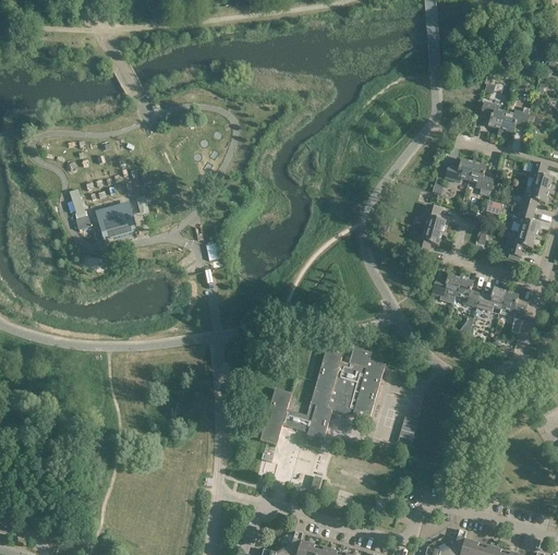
[(481,98),(484,99),(489,101),(493,92),(484,88),(481,98)]
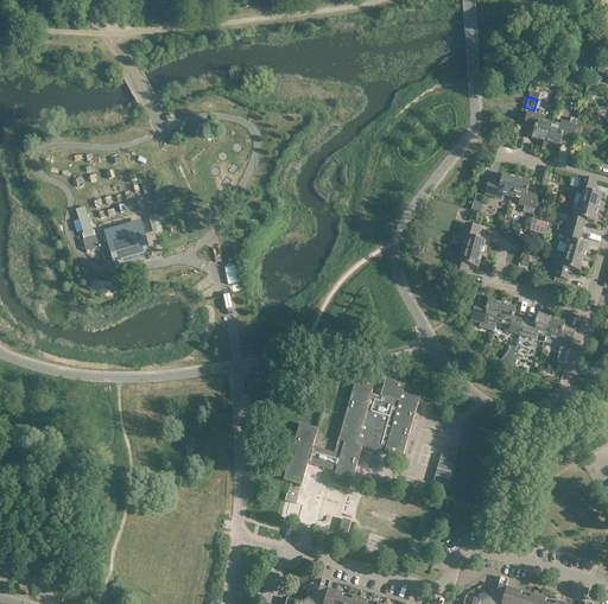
[(533,110),(527,108),(523,124),(530,126),(529,128),(533,131),(532,134),(532,135),(545,139),(551,120),(542,118),(543,113),(533,110)]
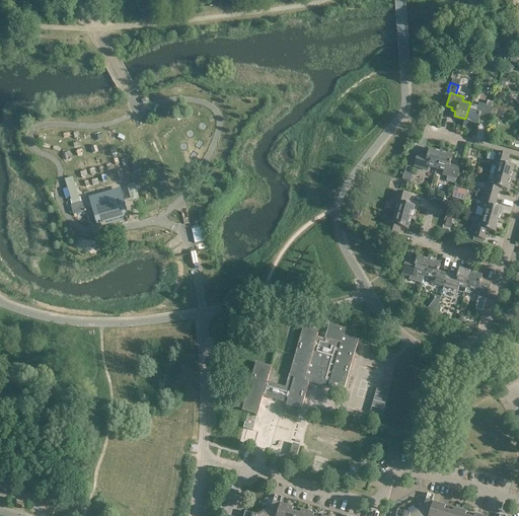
[(477,104),(470,102),(465,119),(477,123),(479,115),(479,114),(483,115),(483,116),(489,118),(490,115),(493,105),(478,100),(477,104)]
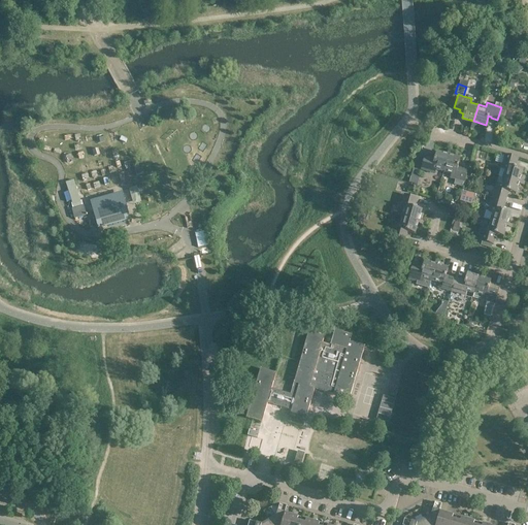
[(507,108),(505,115),(516,118),(518,111),(507,108)]
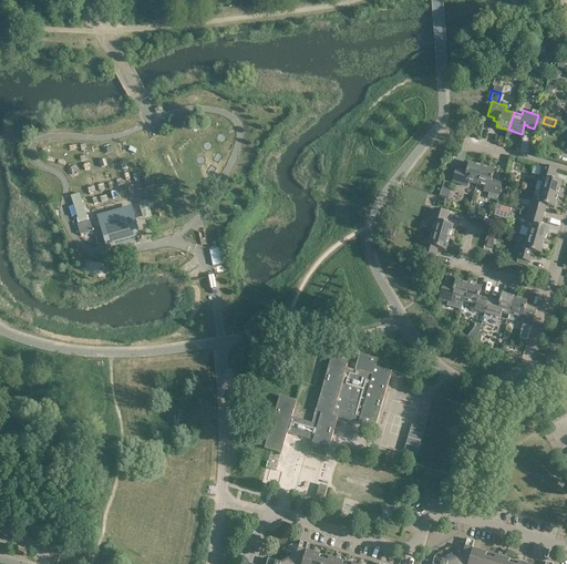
[(468,180),(476,182),(481,164),(468,161),(465,170),(462,168),(463,167),(455,165),(451,178),(466,184),(468,180)]
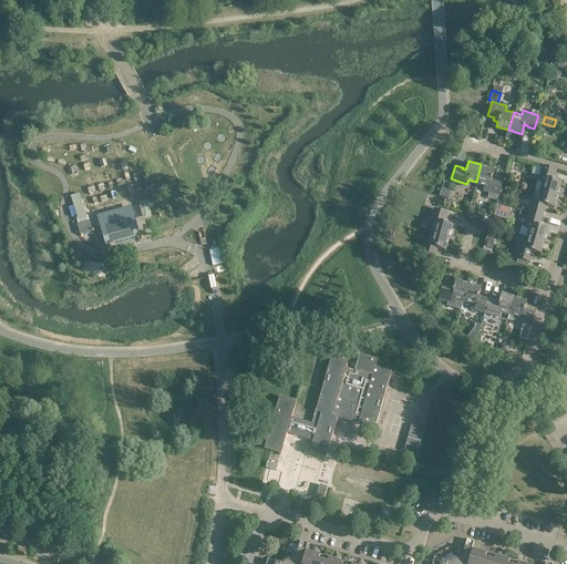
[(556,167),(542,163),(537,178),(542,180),(539,187),(557,193),(562,180),(552,177),(553,174),(554,174),(556,167)]
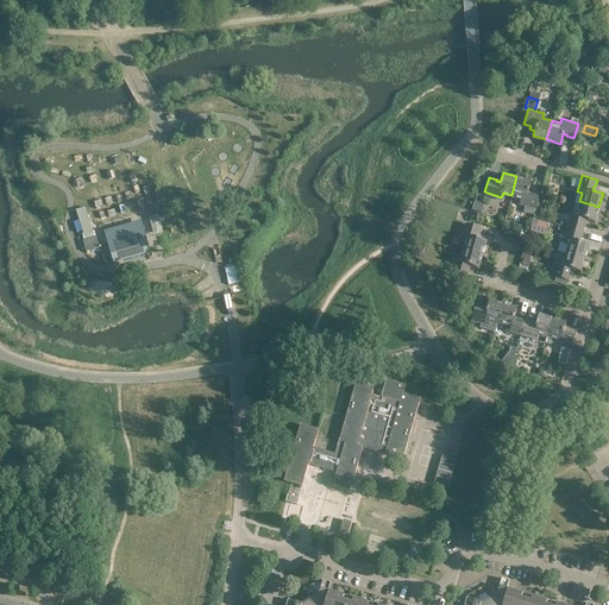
[(531,180),(516,176),(512,195),(520,197),(519,202),(525,203),(523,208),(533,210),(534,206),(535,207),(540,191),(532,189),(531,191),(527,190),(531,180)]
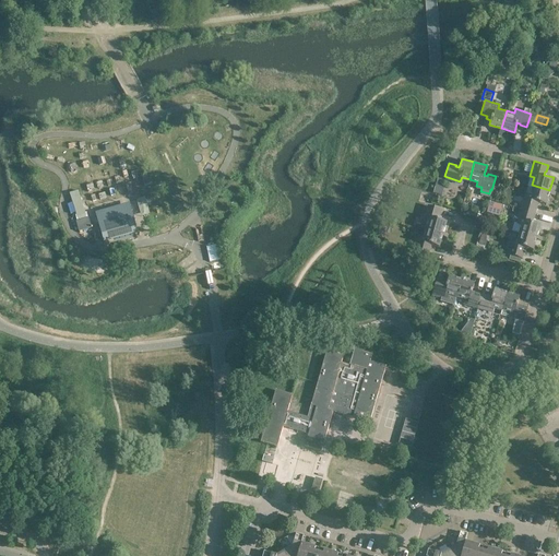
[(532,185),(527,184),(525,191),(521,206),(535,211),(537,203),(535,203),(536,200),(546,202),(549,190),(532,185)]
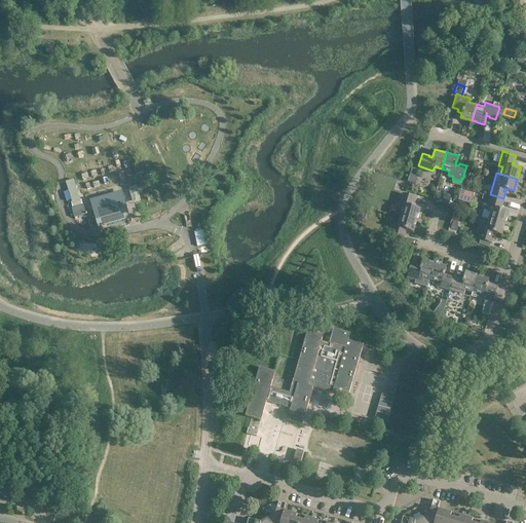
[(121,191),(91,200),(98,224),(127,216),(121,191)]
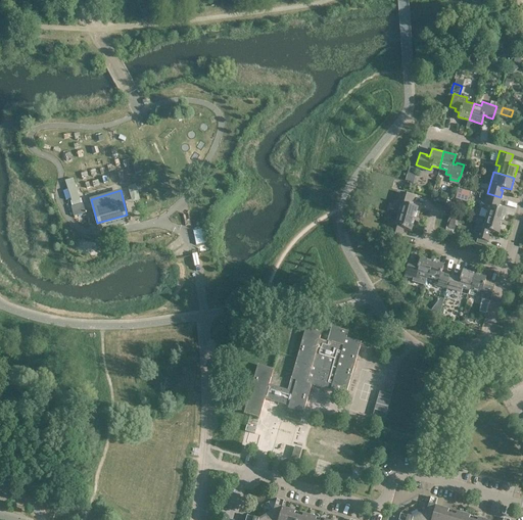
[(399,205),(397,213),(414,218),(417,205),(408,202),(409,199),(411,200),(413,193),(399,190),(395,203),(399,205)]
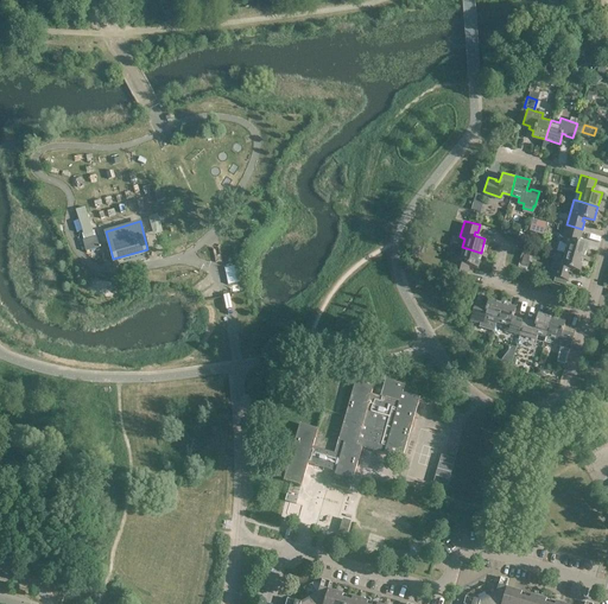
[(582,229),(567,224),(562,241),(567,242),(564,250),(583,256),(588,242),(577,239),(578,235),(580,236),(582,229)]
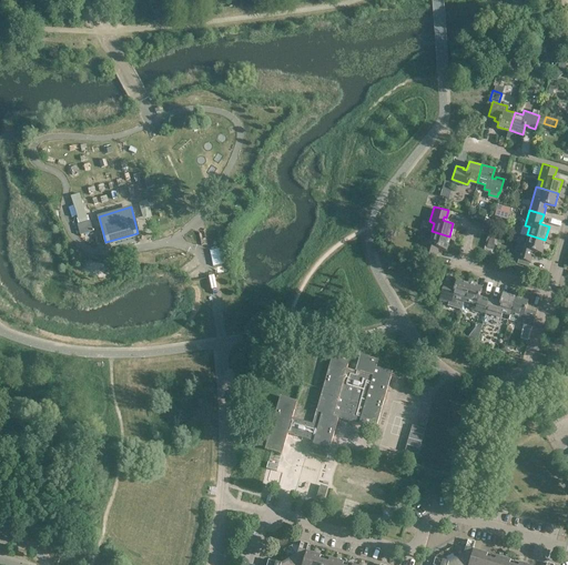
[(449,236),(432,231),(428,241),(425,240),(421,253),(435,256),(437,250),(435,249),(436,245),(446,249),(449,236)]
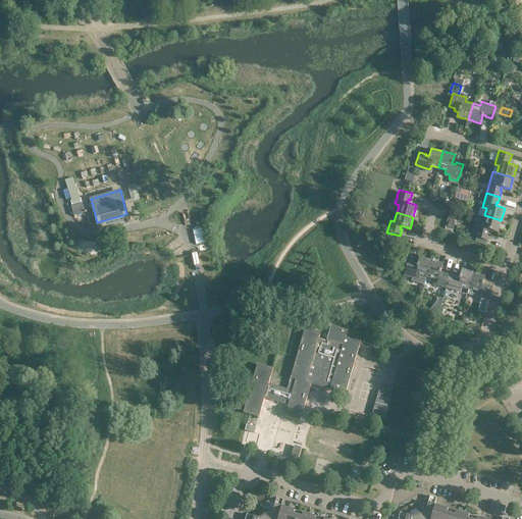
[(501,220),(484,215),(482,222),(478,221),(474,236),(487,240),(488,232),(487,232),(488,228),(498,231),(501,220)]
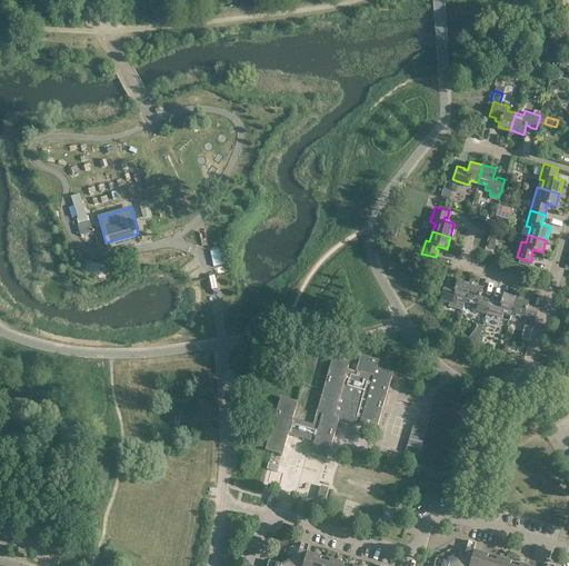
[(489,236),(487,246),(493,248),(496,242),(493,241),(495,237),(489,236)]
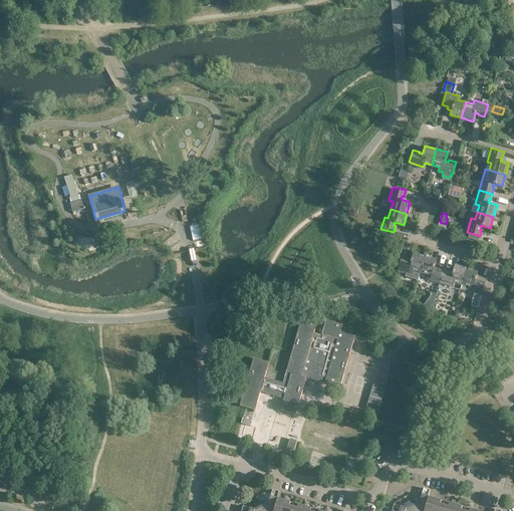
[(413,269),(420,271),(424,255),(413,252),(410,261),(407,260),(407,258),(401,256),(397,269),(412,273),(413,269)]
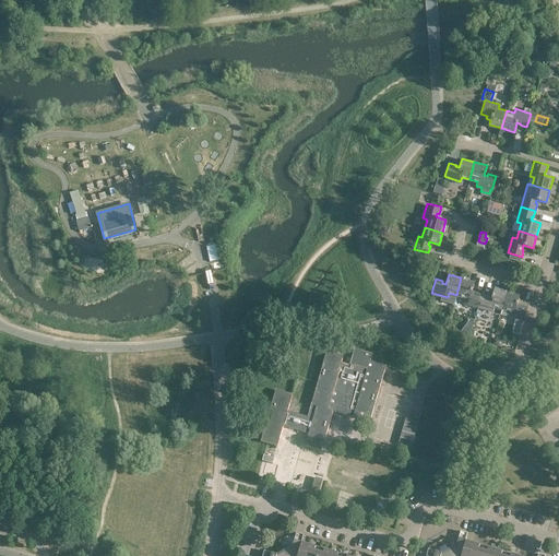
[(466,279),(461,278),(456,295),(464,297),(463,302),(477,306),(482,292),(475,291),(474,292),(471,291),(474,281),(466,279)]
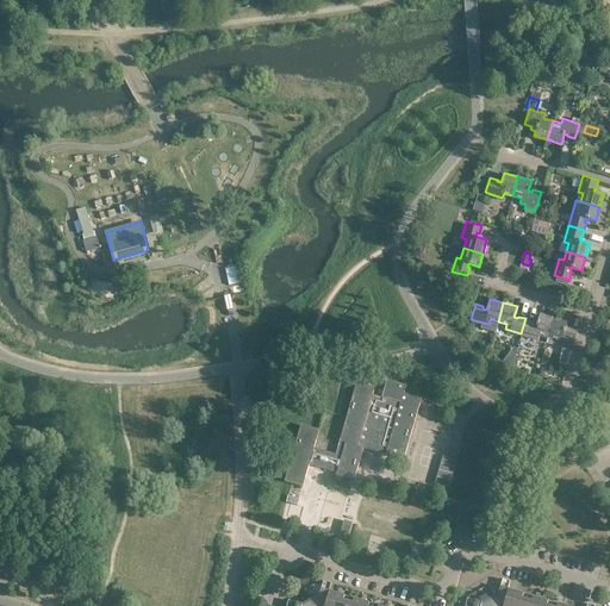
[(533,320),(526,318),(521,333),(537,338),(539,333),(548,336),(553,317),(540,313),(536,324),(533,323),(533,320)]
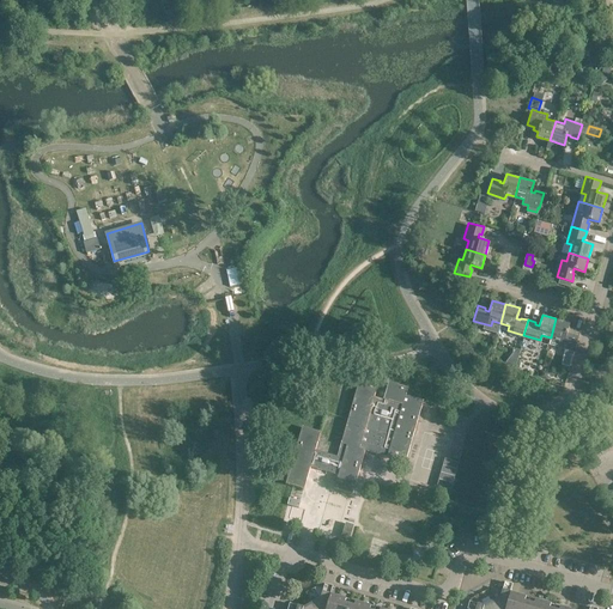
[(570,322),(556,318),(551,338),(559,340),(558,345),(568,347),(574,349),(578,334),(571,333),(570,334),(566,333),(570,322)]
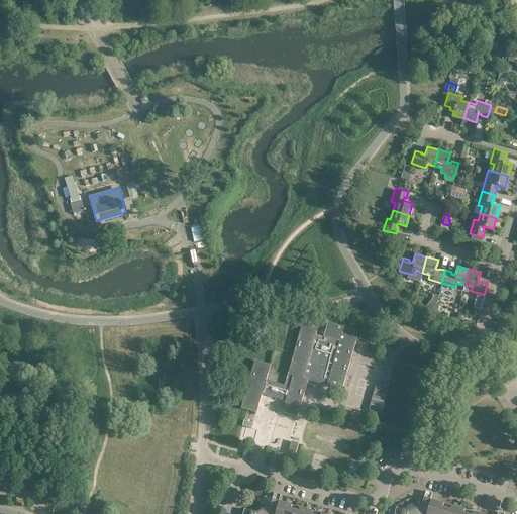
[(270,363),(254,358),(240,407),(255,411),(262,392),(285,399),(282,410),(297,415),(307,378),(341,388),(356,335),(348,333),(341,331),(342,326),(328,322),(324,335),(315,333),(317,325),(302,321),(284,384),(266,378),(270,363)]
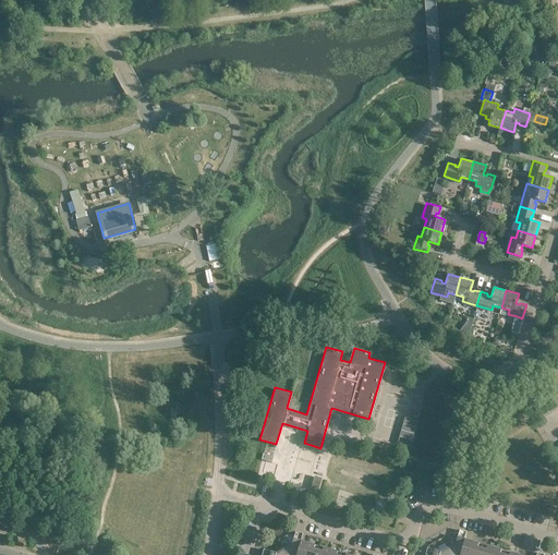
[(414,429),(402,424),(395,449),(408,454),(414,429)]
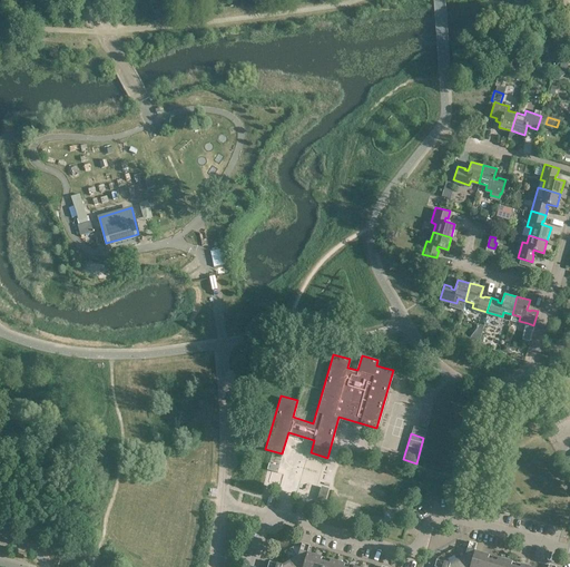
[(279,465),(268,461),(267,467),(277,470),(279,465)]
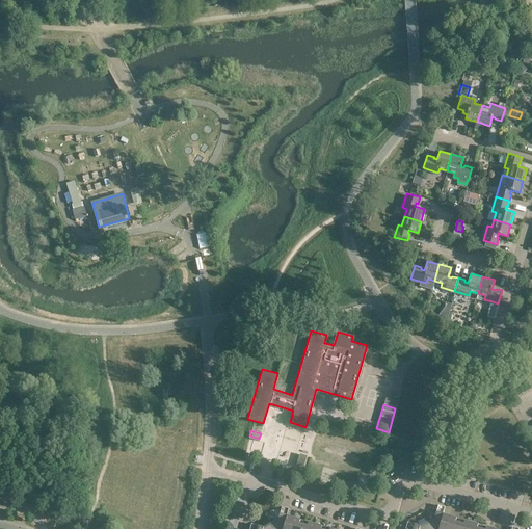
[(307,454),(299,452),(296,465),(303,467),(307,454)]
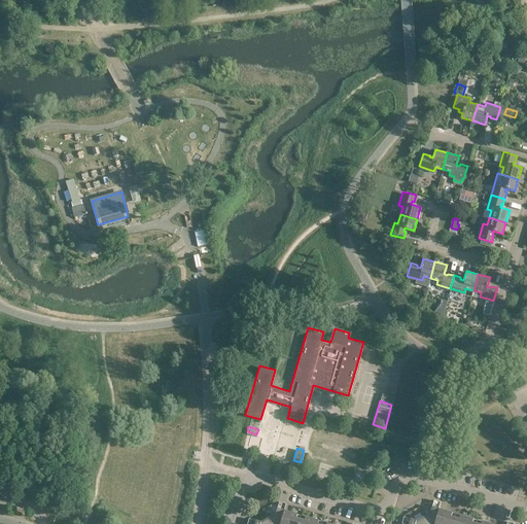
[(441,500),(433,498),(430,511),(423,515),(427,523),(440,523),(445,510),(438,508),(441,500)]
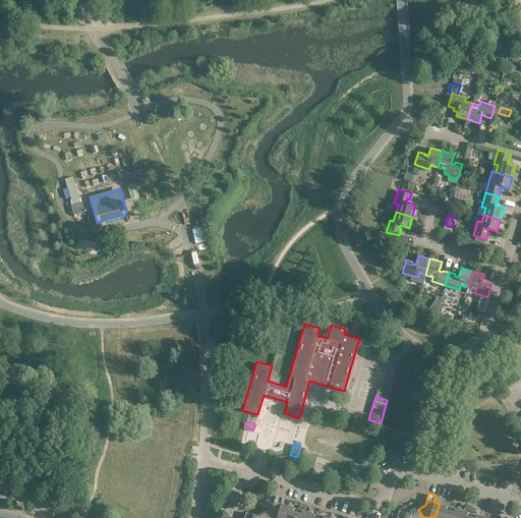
[(283,497),(276,495),(272,507),(265,511),(269,517),(283,517),(287,505),(281,504),(283,497)]
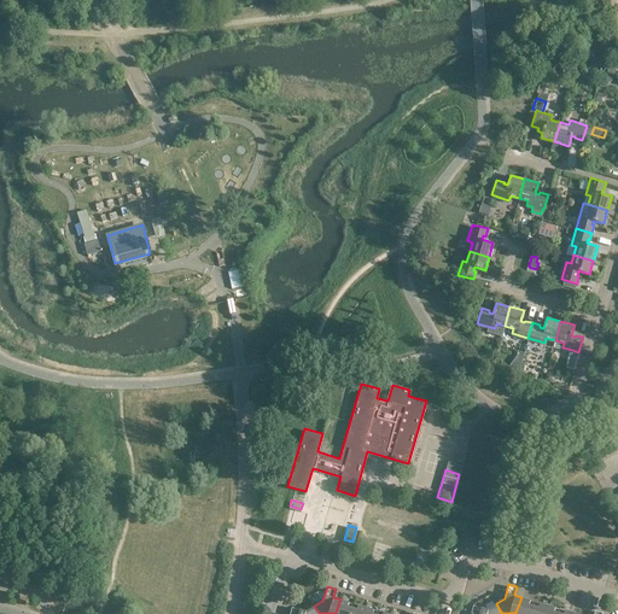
[(530,613),(535,601),(522,597),(516,613),(530,613)]
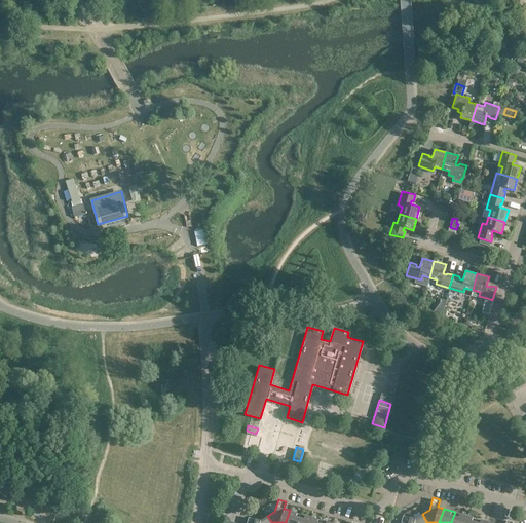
[(297,522),(300,513),(290,510),(286,522),(297,522)]
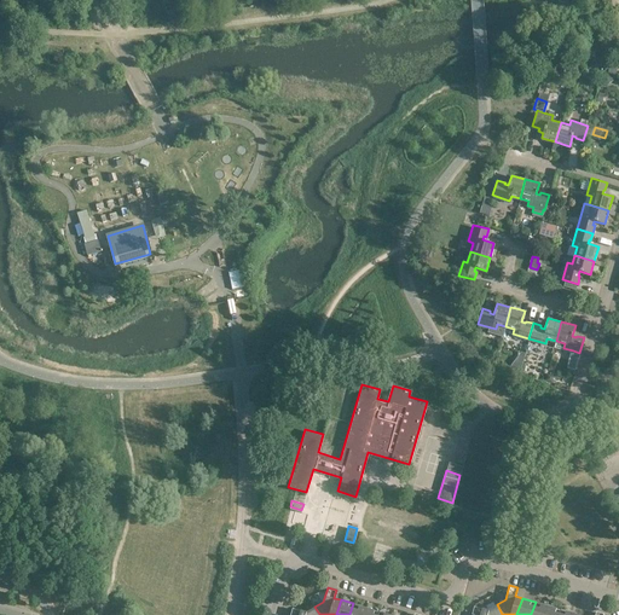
[(544,614),(548,605),(536,602),(531,614),(544,614)]
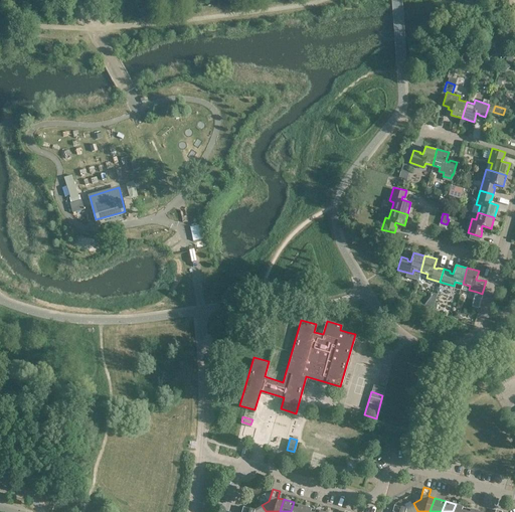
[(302,511),(305,505),(294,502),(291,511),(302,511)]
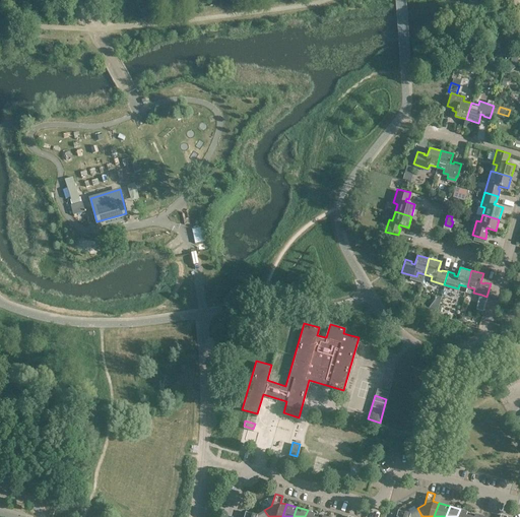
[(421,516),(417,508),(410,512),(398,508),(396,515),(402,516),(421,516)]
